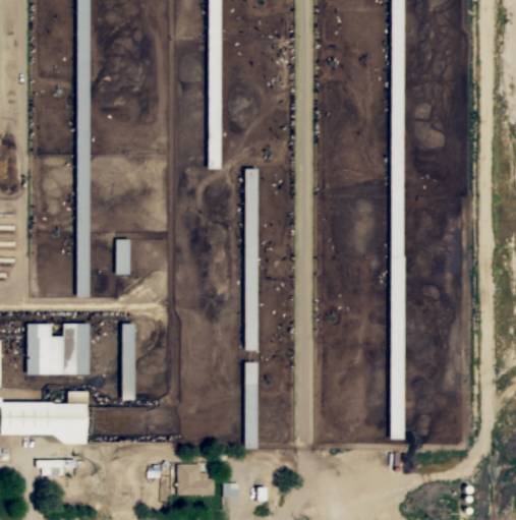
[(77,0),(91,0),(90,297),(77,297),(77,0)]
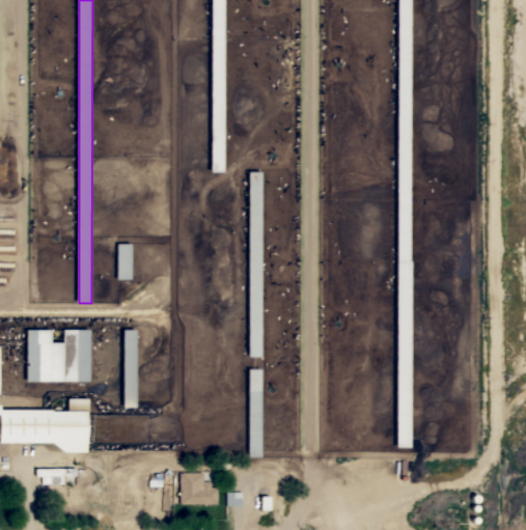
[(213,0),(225,0),(225,172),(213,172),(213,0)]
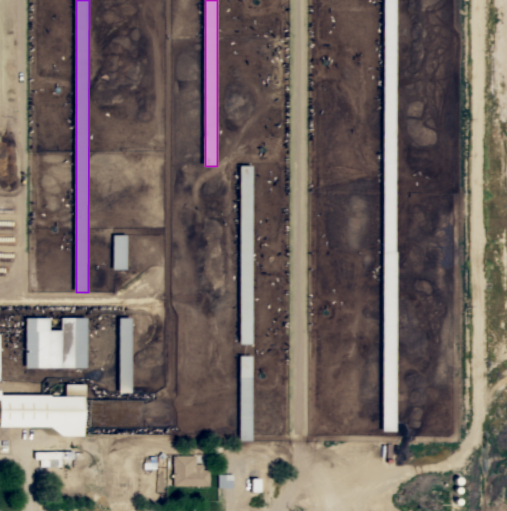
[(384,0),(397,0),(397,252),(398,252),(397,431),(383,431),(384,0)]
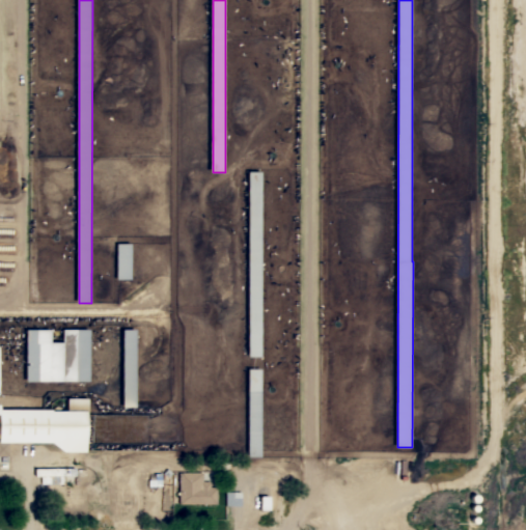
[(250,171),(264,171),(264,457),(250,457),(250,171)]
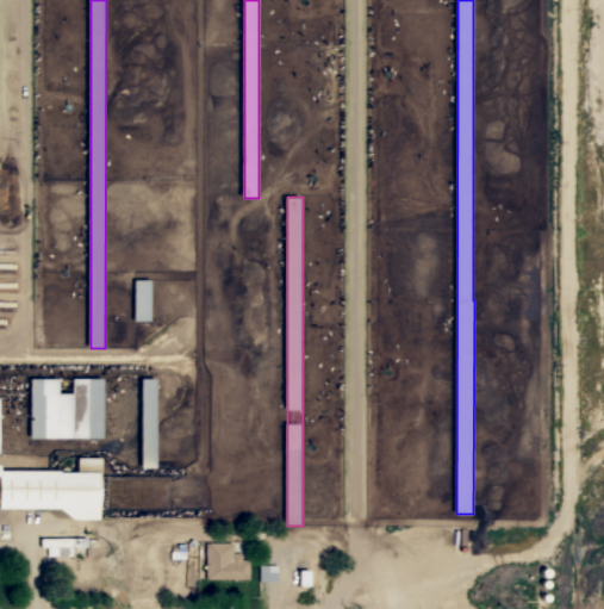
[(137,280),(154,280),(154,322),(136,321),(137,280)]
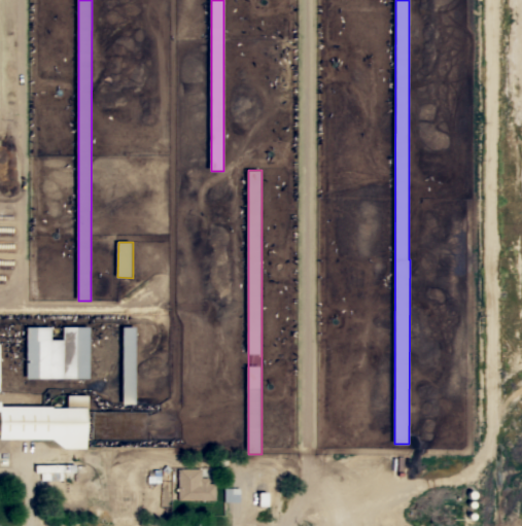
[(28,327),(53,327),(53,340),(64,340),(65,327),(91,327),(91,379),(65,379),(28,379),(28,327)]
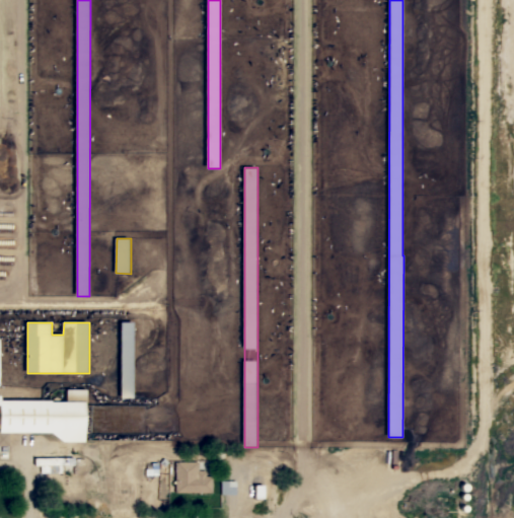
[(122,322),(135,322),(135,398),(122,398),(122,322)]
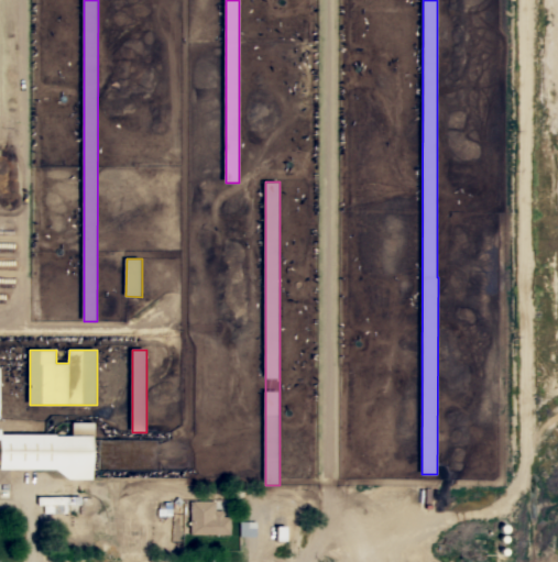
[(0,429),(2,429),(2,434),(57,433),(57,437),(74,436),(74,423),(96,422),(96,437),(95,437),(95,480),(70,480),(58,469),(12,470),(12,484),(0,484),(0,429)]
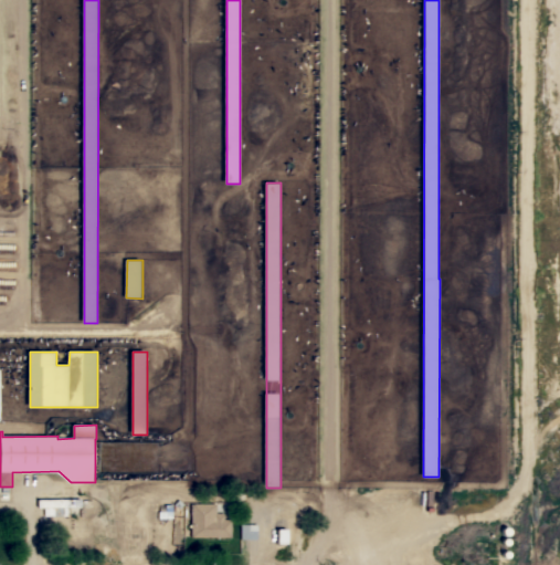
[(83,499),(83,508),(70,508),(70,516),(48,516),(48,508),(41,508),(41,500),(83,499)]
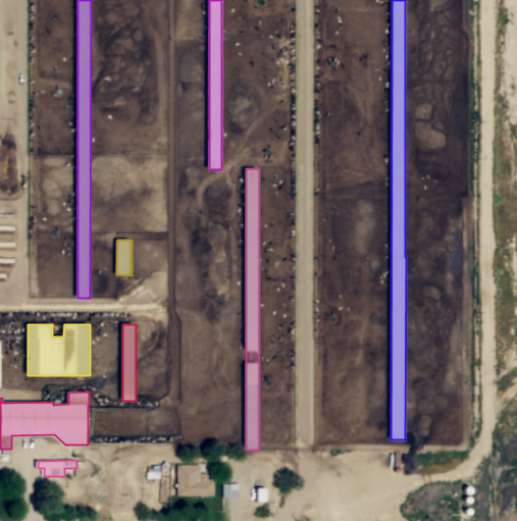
[(202,465),(202,473),(209,473),(209,479),(216,479),(216,496),(179,496),(179,486),(177,486),(177,484),(178,484),(178,465),(202,465)]
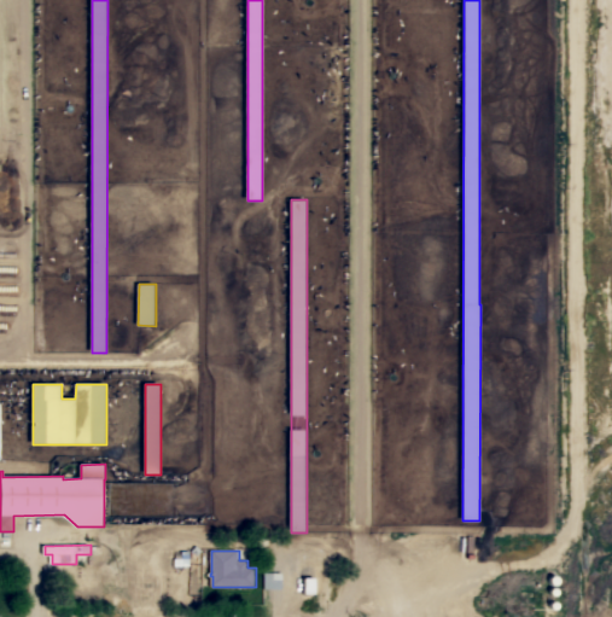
[(306,577),(316,577),(316,594),(306,594),(306,577)]
